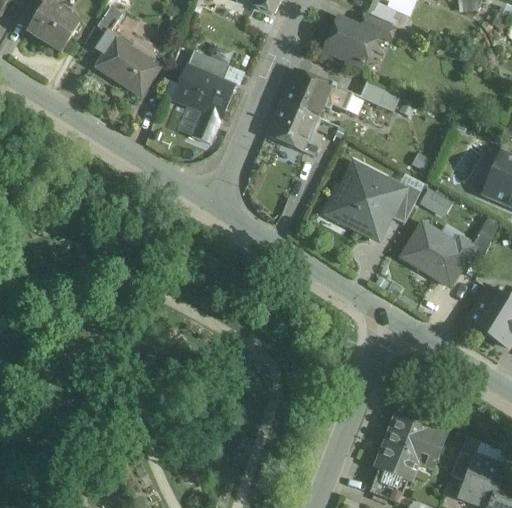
[(79,21),(46,0),(27,31),(61,52),(79,21)]
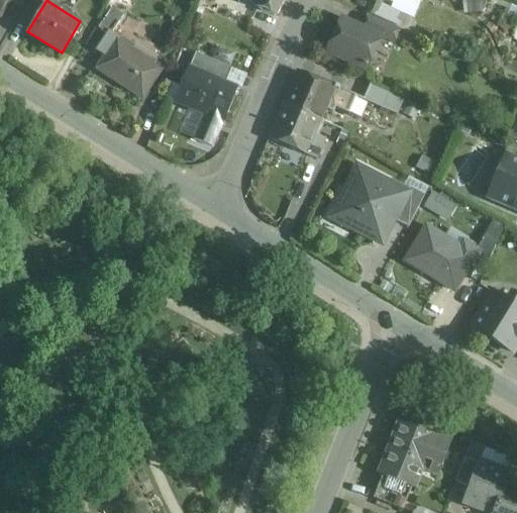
[(254,0),(253,3),(276,13),(281,0),(254,0)]
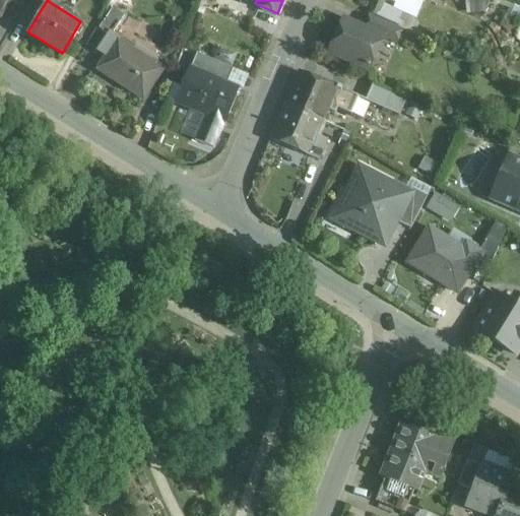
[(396,0),(393,5),(415,15),(423,0),(396,0)]
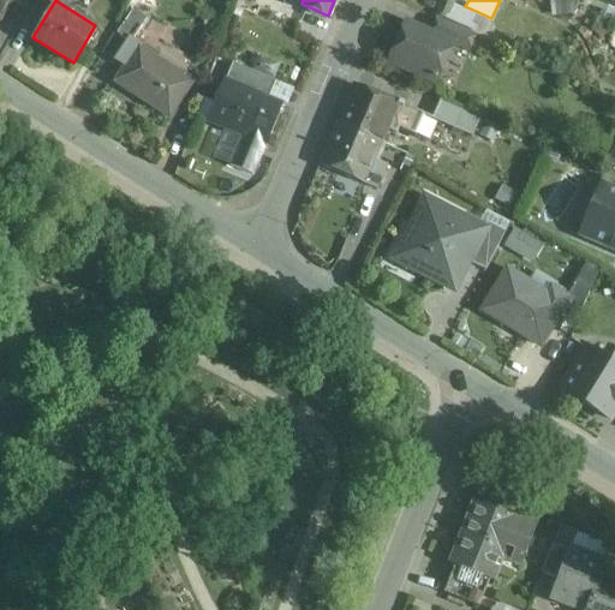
[(147,16),(132,6),(117,30),(131,40),(147,16)]
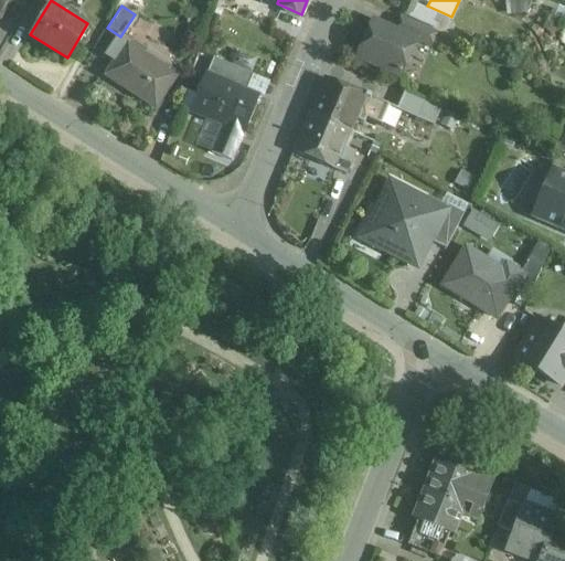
[(437,30),(401,14),(394,29),(416,38),(415,39),(430,45),(437,30)]
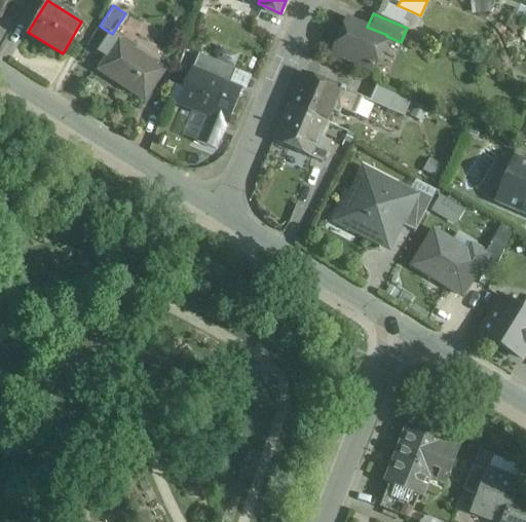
[(367,27),(346,17),(332,50),(373,68),(386,36),(387,35),(367,27)]
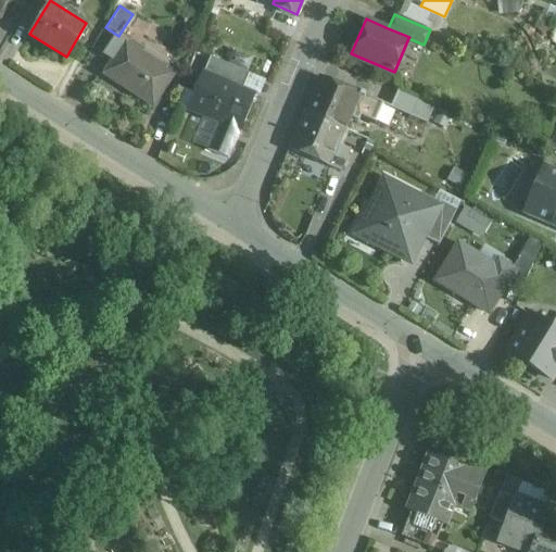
[(174,71),(126,39),(104,72),(153,103),(174,71)]
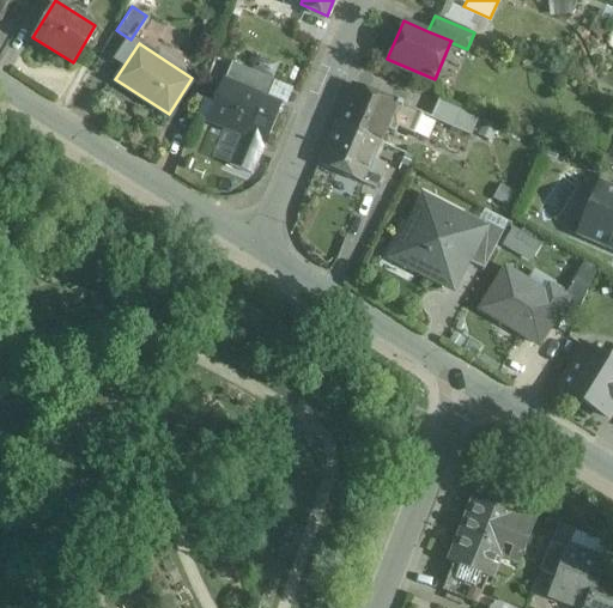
[(275,78),(232,60),(225,77),(268,95),(275,78)]
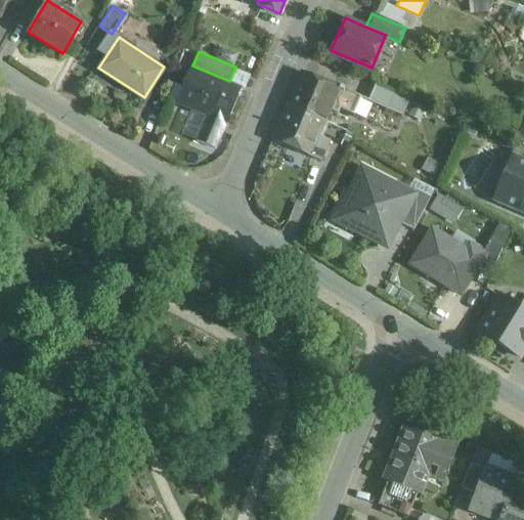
[(192,66),(191,66),(182,85),(183,85),(177,101),(207,114),(197,138),(215,146),(225,122),(241,86),(229,81),(192,66)]
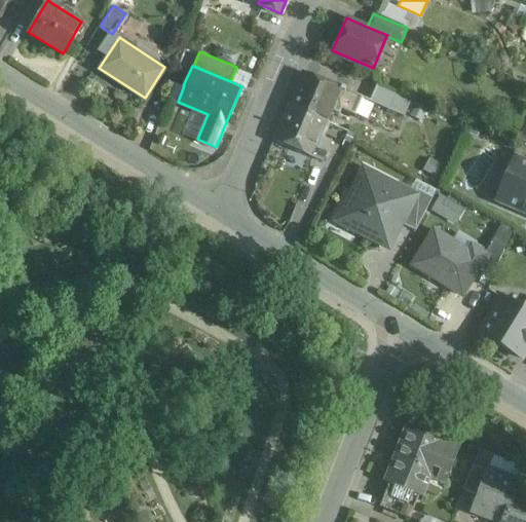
[(363,95),(302,69),(288,103),(326,119),(331,108),(339,111),(341,107),(354,113),(363,95)]
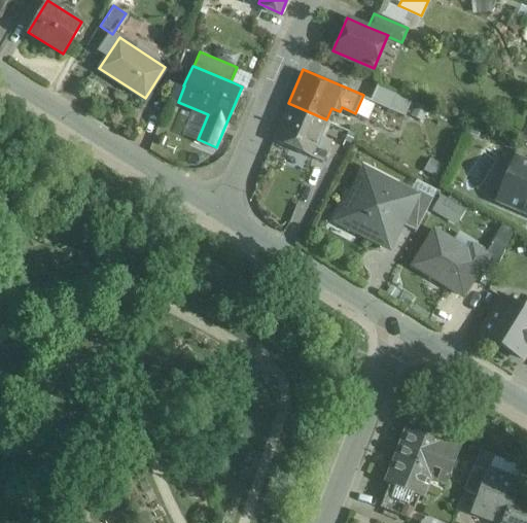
[(412,98),(378,83),(370,100),(405,114),(412,98)]
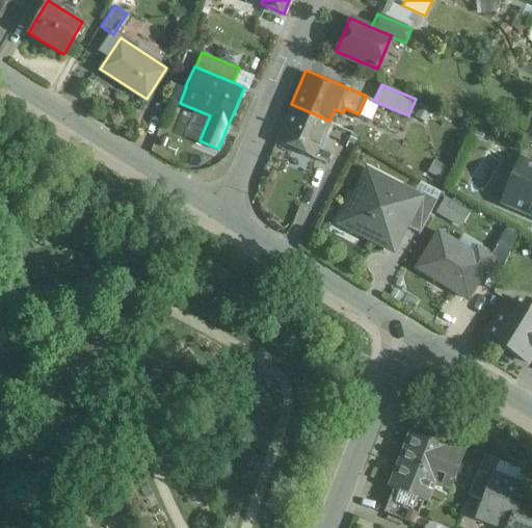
[(329,121),(291,104),(275,139),(315,157),(315,156),(324,135),(330,121),(329,121)]
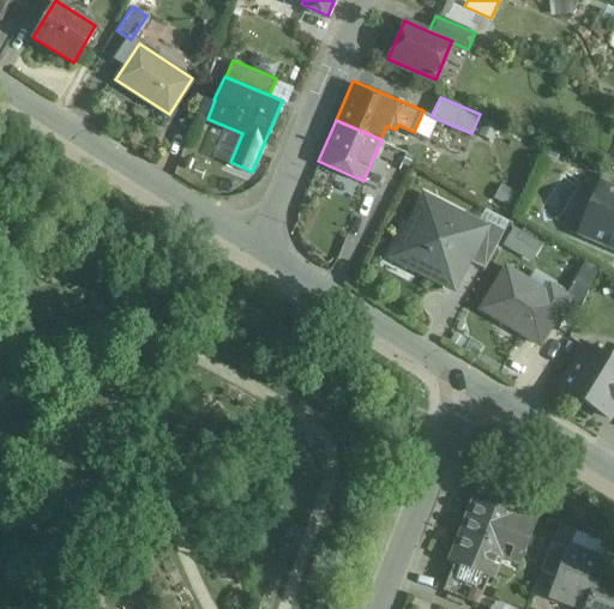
[(386,162),(374,156),(363,180),(377,186),(386,162)]
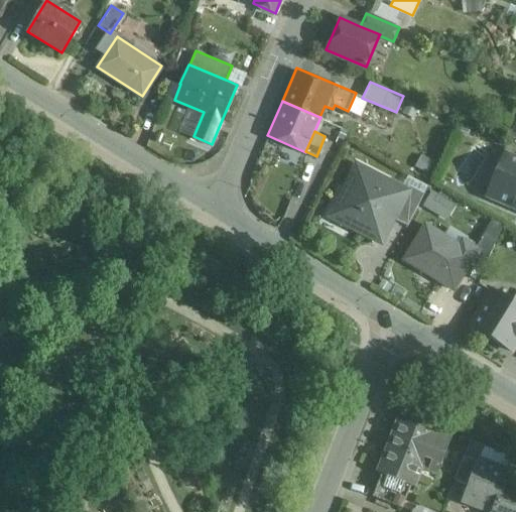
[(515,157),(505,152),(487,195),(515,207),(515,157)]
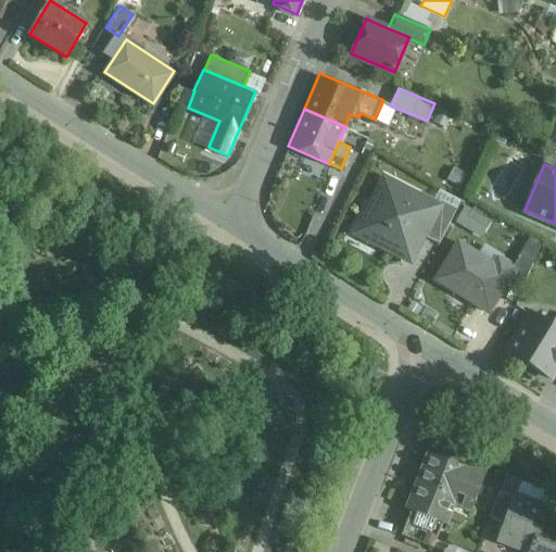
[(436,204),(384,177),(373,201),(377,203),(364,228),(380,237),(378,241),(409,258),(422,233),(437,205),(436,204)]
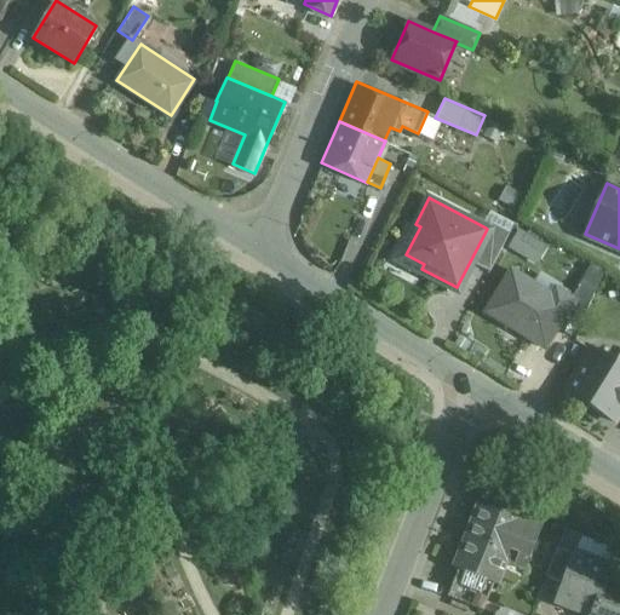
[(489,220),(486,228),(487,229),(471,259),(489,269),(509,230),(489,220)]
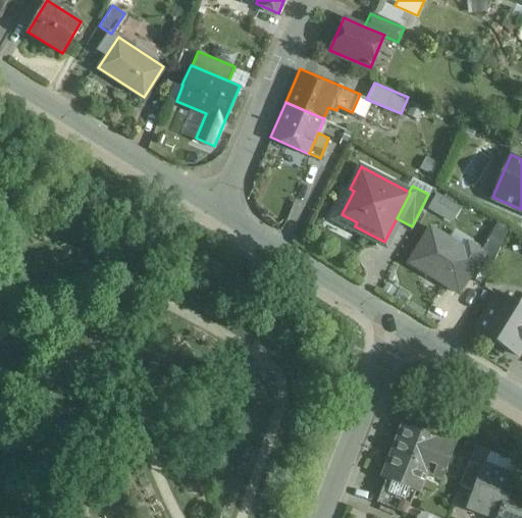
[(436,191),(428,206),(454,218),(462,203),(436,191)]
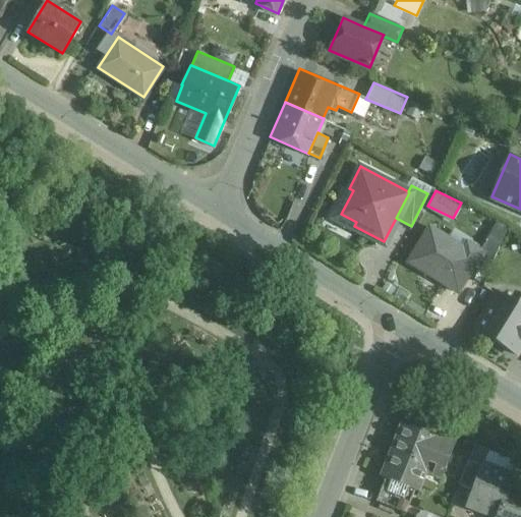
[(463,246),(429,225),(407,261),(452,288),(462,271),(468,275),(478,259),(489,266),(499,244),(487,237),(480,249),(466,241),(463,246)]
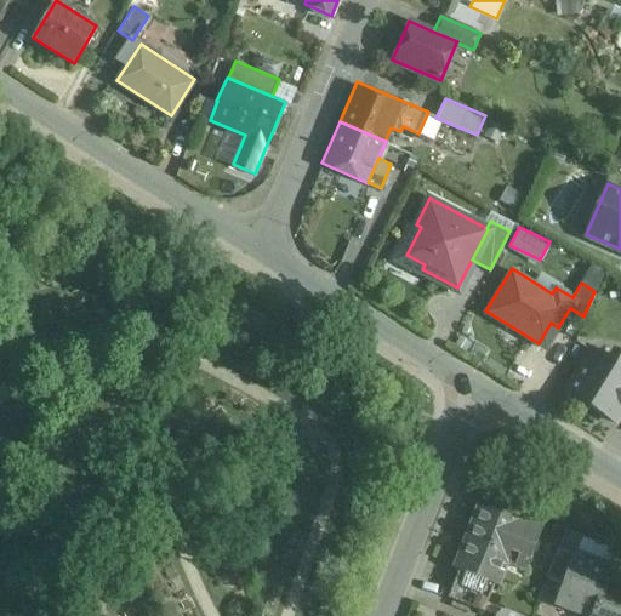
[(620,366),(592,348),(567,389),(615,420),(620,410),(620,366)]
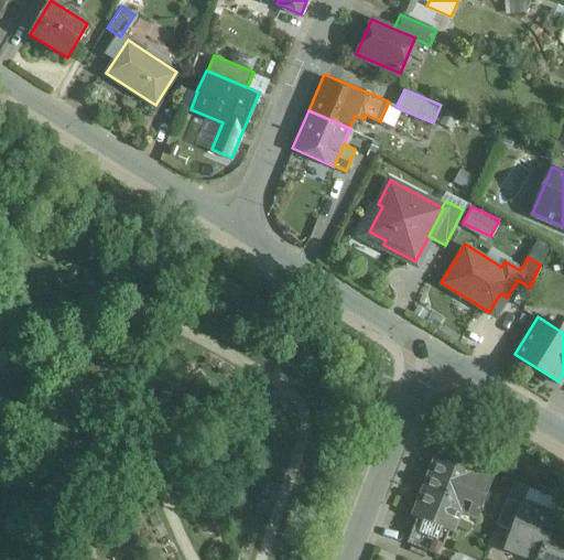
[(491,482),(438,461),(415,518),(416,518),(448,530),(461,501),(481,508),(491,482)]
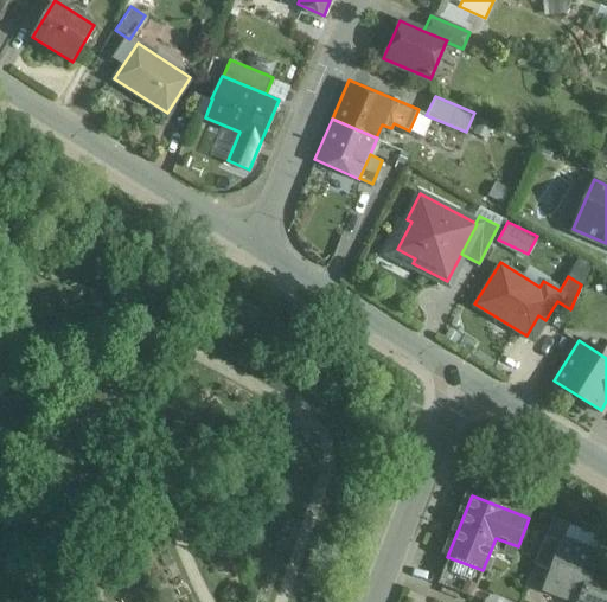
[(544,535),(532,562),(550,569),(561,540),(544,535)]
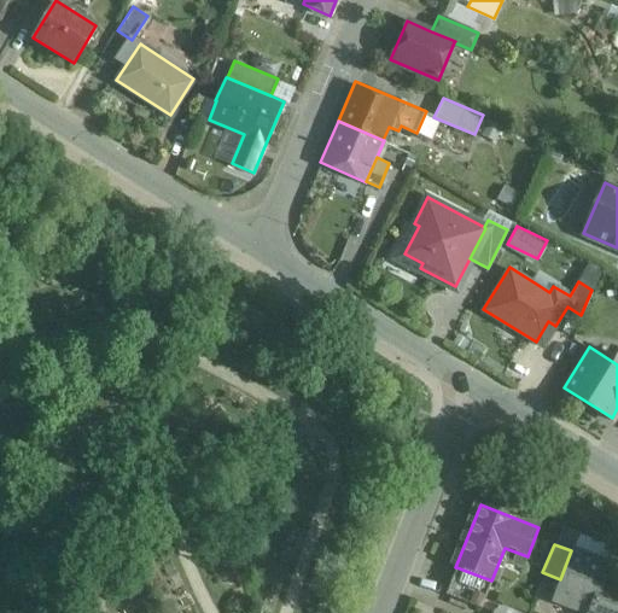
[(608,565),(571,550),(560,579),(554,595),(589,609),(590,609),(602,578),(608,565)]
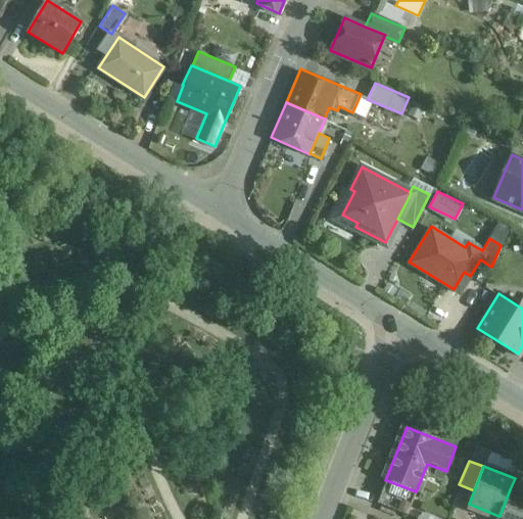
[(416,491),(386,480),(377,503),(408,514),(416,491)]
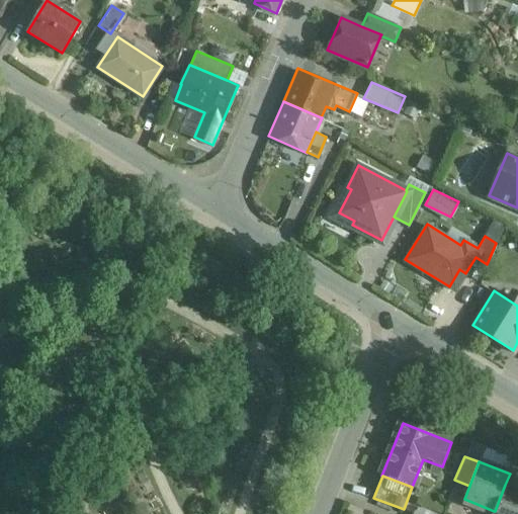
[(517,513),(517,490),(505,485),(495,511),(494,511),(492,513),(517,513)]
